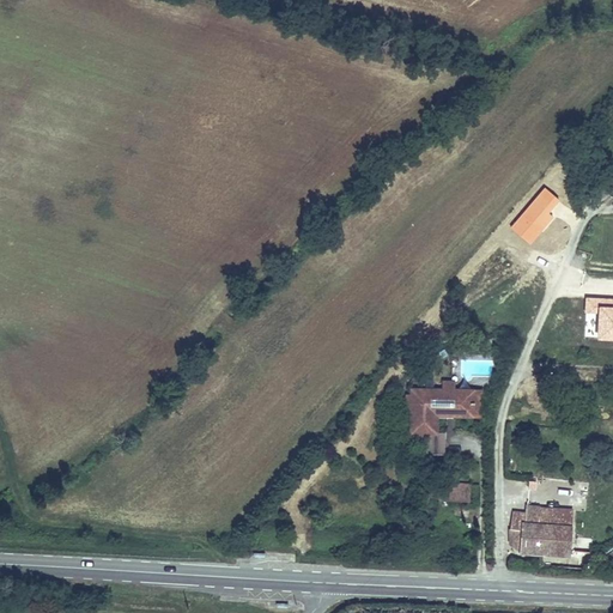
[(442,390),(412,390),(411,434),(416,434),(426,434),(426,441),(426,455),(445,455),(445,434),(437,434),(437,419),(445,419),(445,416),(473,417),(473,392),(455,392),(442,390)]
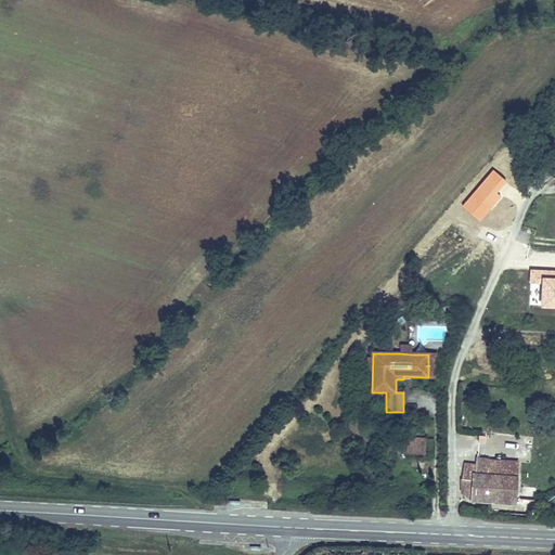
[(425,454),(426,439),(399,437),(397,453),(425,454)]
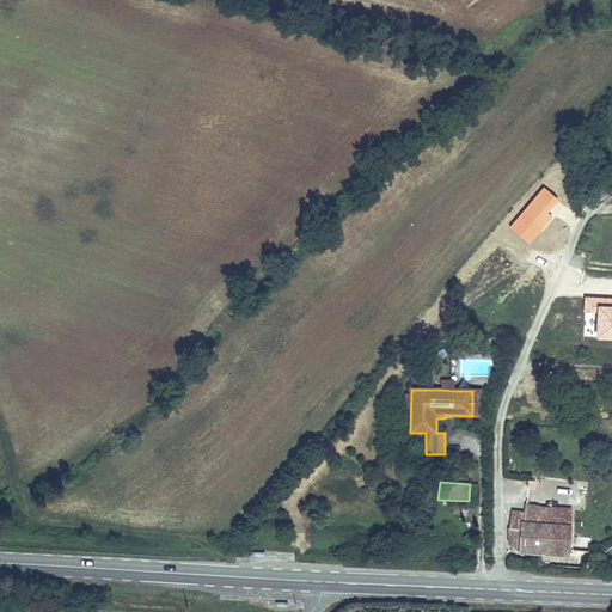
[(514,512),(512,526),(522,527),(522,548),(569,551),(573,502),(530,499),(528,512),(514,512)]
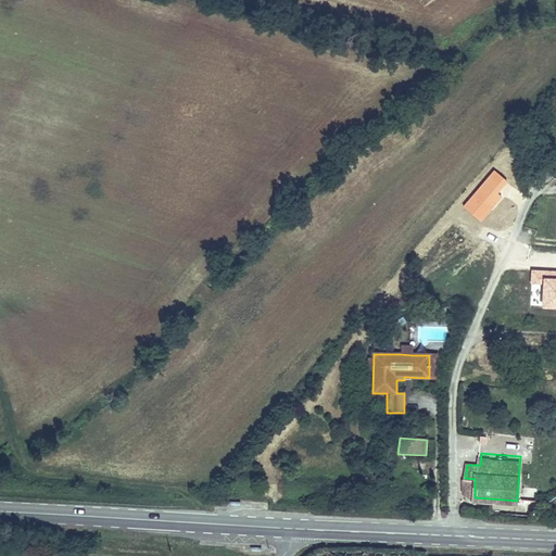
[(475,479),(465,478),(465,491),(475,497),(475,479)]
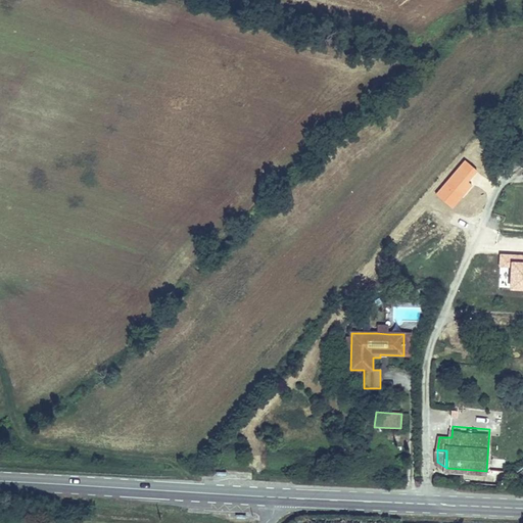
[(522,465),(510,477),(522,478),(522,465)]
